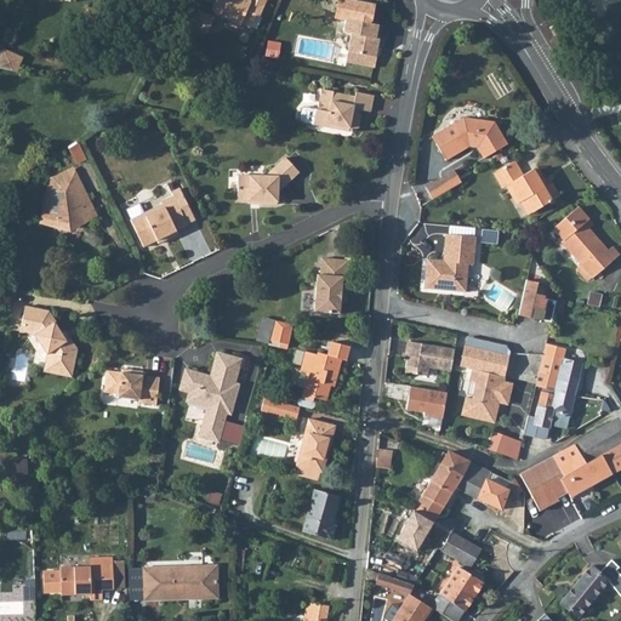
[(206,0),(212,3),(211,5),(198,10),(197,9),(191,21),(193,26),(201,29),(206,28),(211,18),(210,15),(211,13),(214,13),(227,20),(226,23),(229,26),(234,28),(239,28),(241,23),(251,28),(256,16),(260,18),(267,0),(206,0)]
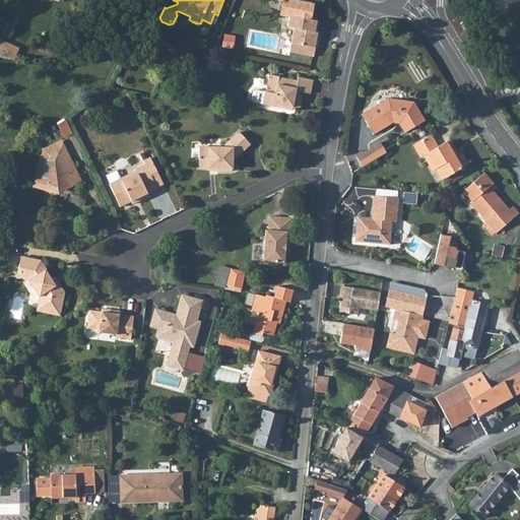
[(289,17),(288,27),(296,28),(291,53),(316,56),(318,41),(315,41),(318,21),(313,20),(315,9),(297,6),(295,18),(289,17)]
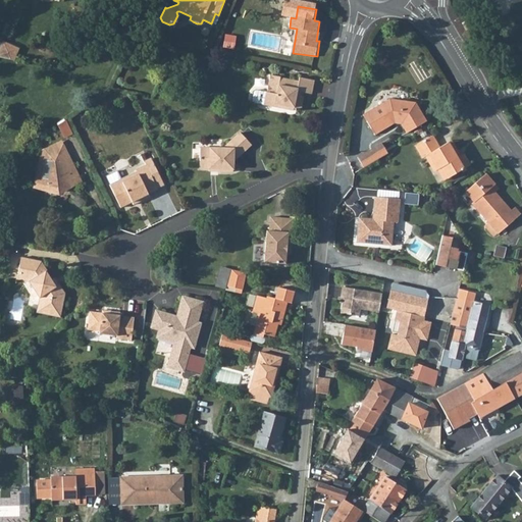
[(470,18),(465,21),(469,28),(474,24),(470,18)]
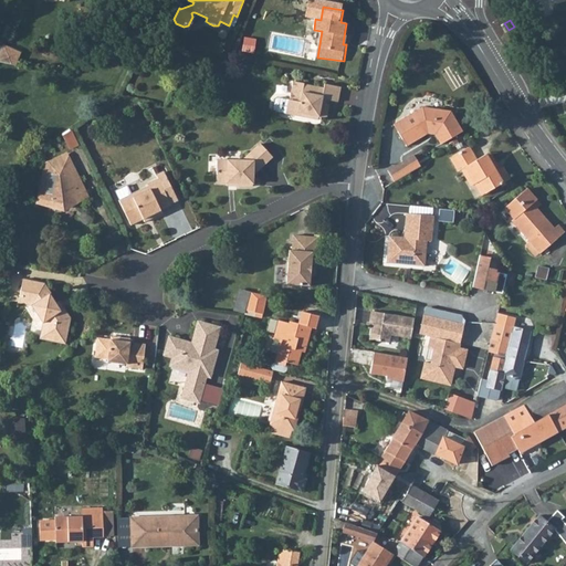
[(4,42),(0,52),(0,60),(16,64),(22,50),(4,42)]
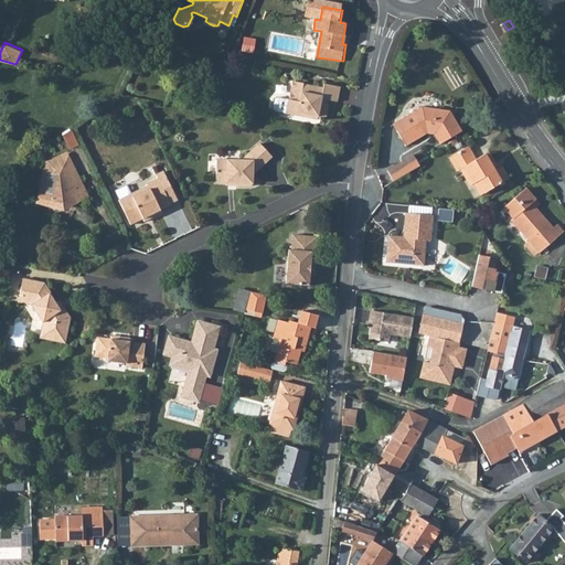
[(306,84),(294,82),(290,102),(278,99),(275,102),(274,112),(275,114),(298,118),(299,115),(319,118),(327,119),(329,105),(326,104),(327,100),(339,103),(341,89),(326,86),(324,89),(305,86),(306,84)]
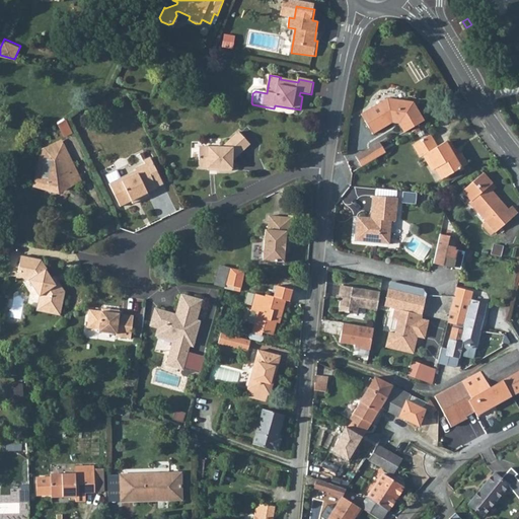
[(388,97),(363,112),(375,133),(398,121),(405,131),(426,120),(415,101),(388,97)]
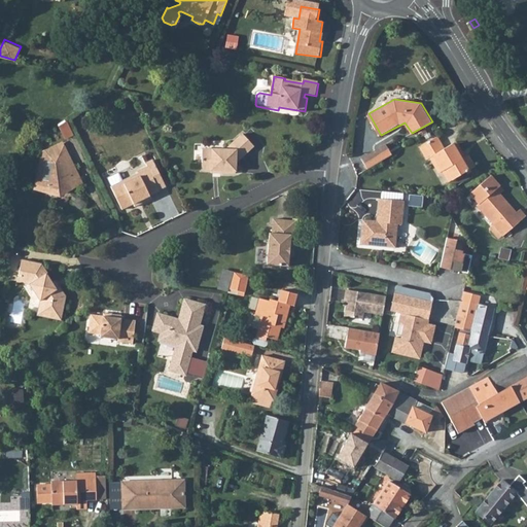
[(204,148),(204,168),(221,168),(221,172),(236,172),(237,162),(253,145),(242,133),(225,149),(204,148)]
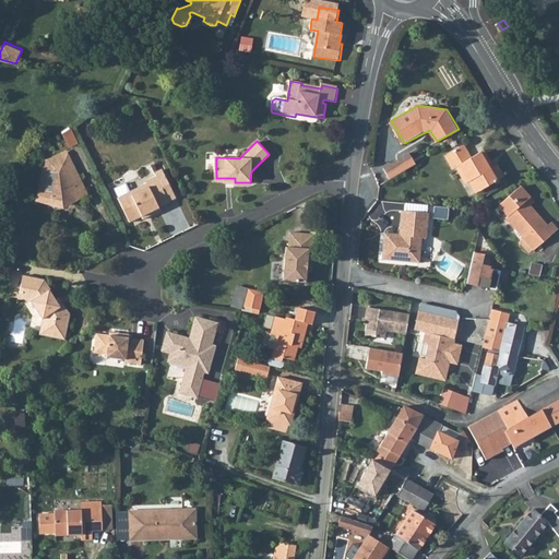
[(463,146),(445,156),(453,168),(459,165),(468,182),(474,179),(480,191),(503,177),(497,166),(490,169),(480,153),(471,158),(463,146)]
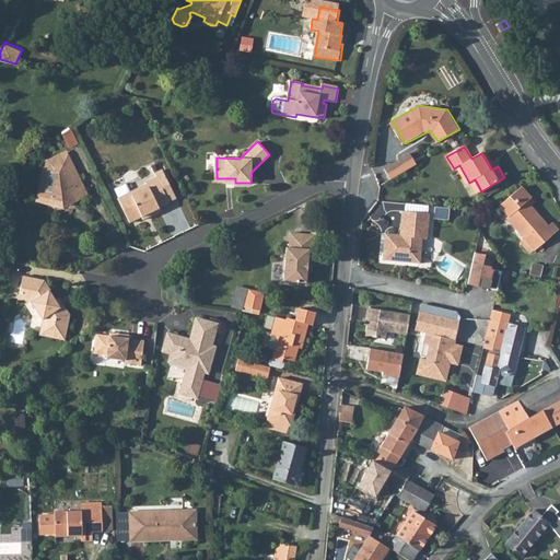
[(385,165),(392,177),(419,162),(411,150),(385,165)]
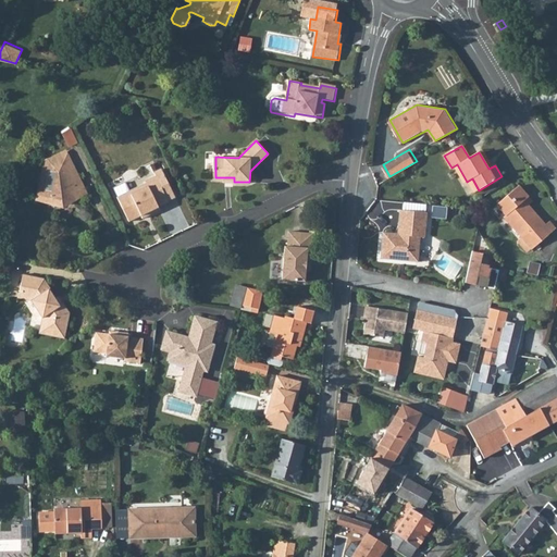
[(48,162),(40,200),(56,203),(66,201),(86,193),(66,153),(48,162)]
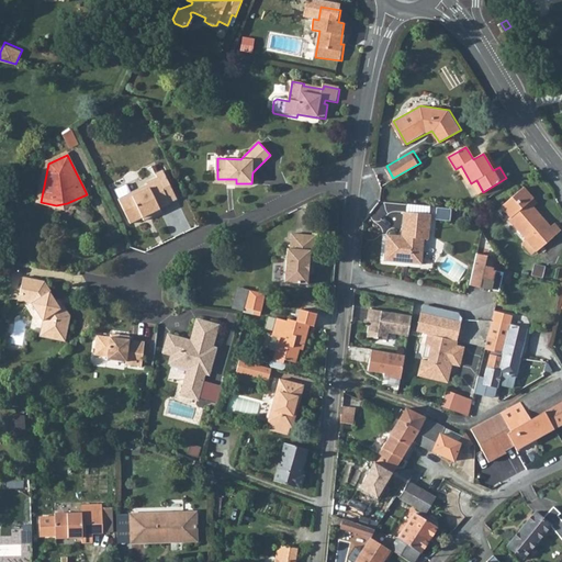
[(133,192),(121,198),(133,223),(154,212),(155,215),(164,211),(163,208),(172,203),(159,176),(148,181),(150,187),(134,195),(133,192)]
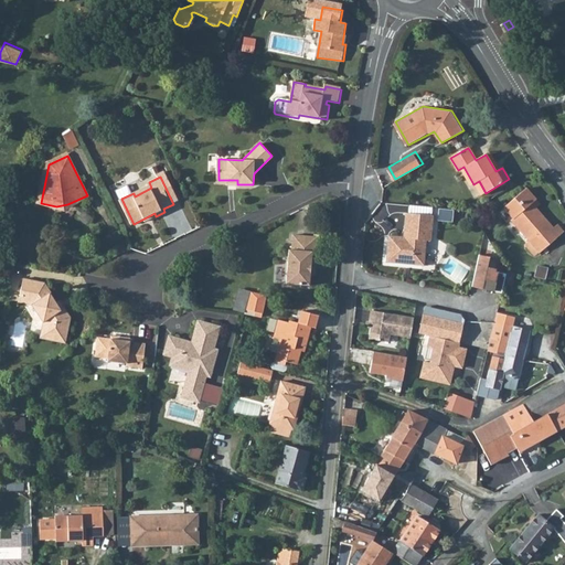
[(558,238),(552,231),(554,228),(533,203),(537,199),(529,188),(505,208),(513,217),(513,221),(528,236),(541,253),(558,238)]
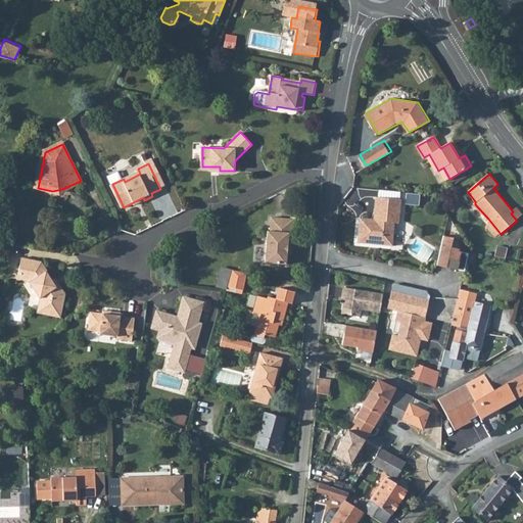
[(408,193),(407,203),(420,204),(421,194),(408,193)]
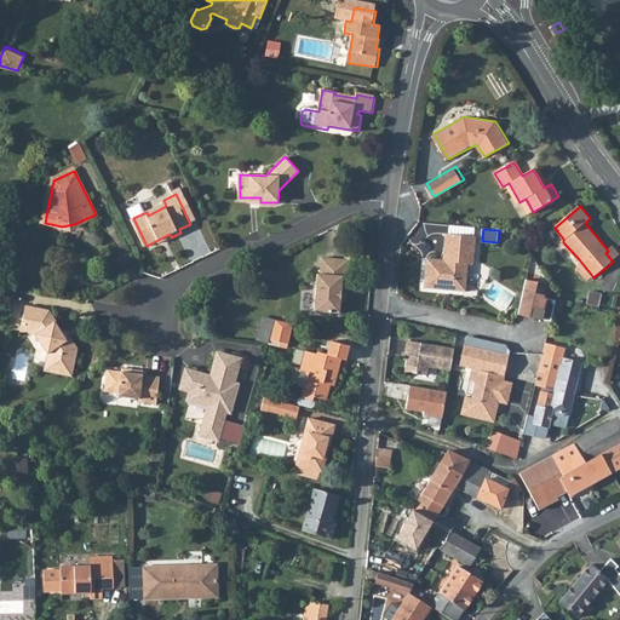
[(478,236),(447,233),(446,250),(448,250),(448,259),(428,257),(424,286),(466,291),(468,276),(465,276),(466,263),(475,264),(478,236)]
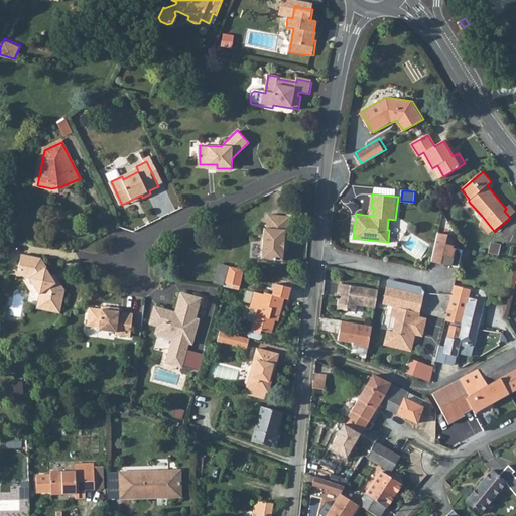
[(506,209),(504,211),(510,218),(515,212),(515,211),(511,206),(506,209)]
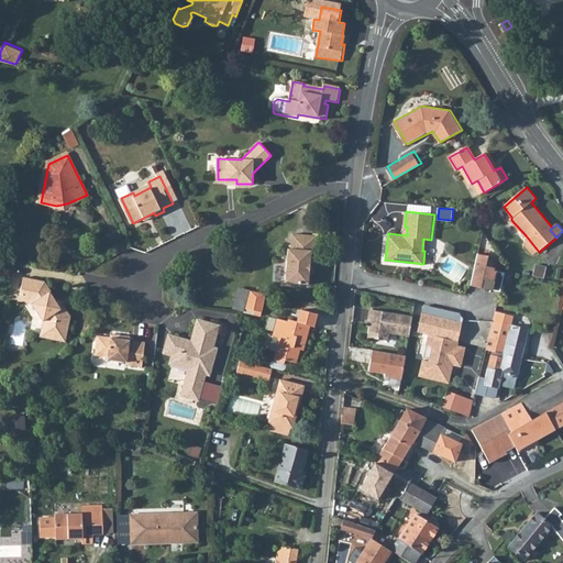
[(288,247),(286,279),(309,283),(311,263),(316,263),(318,234),(294,232),(293,247),(288,247)]
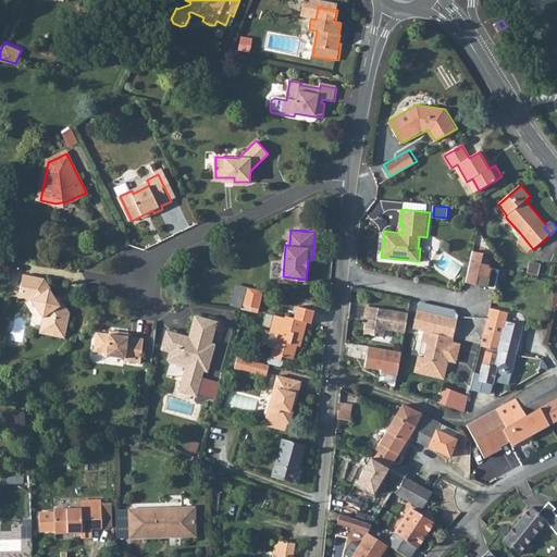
[(484,250),(474,248),(469,272),(475,274),(474,277),(478,279),(485,281),(485,283),(495,286),(499,267),(490,264),(491,262),(482,260),(484,250)]
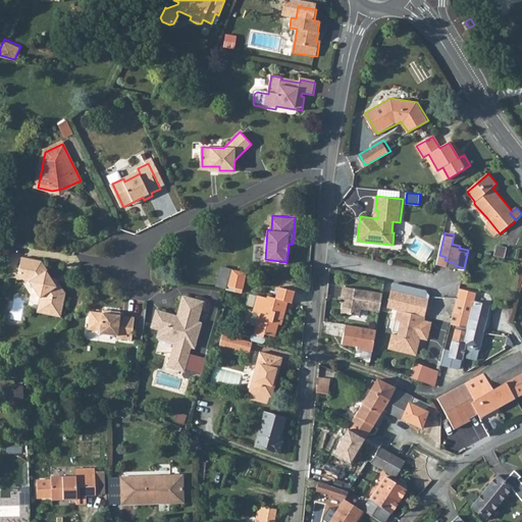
[(446,257),(439,255),(437,261),(448,263),(448,261),(445,260),(446,257)]
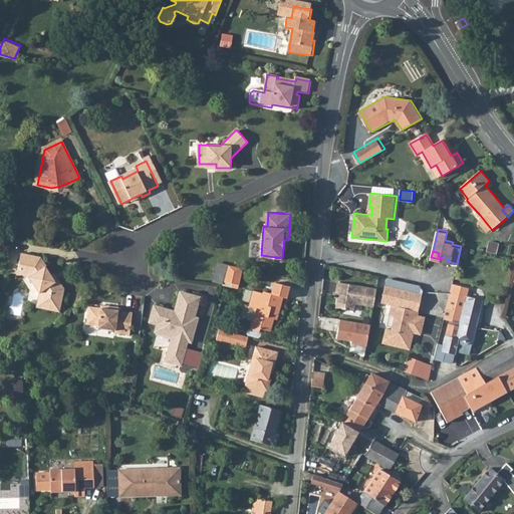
[(22,254),(20,268),(30,270),(38,280),(36,285),(41,291),(40,301),(51,303),(50,309),(62,311),(67,288),(61,280),(58,282),(51,273),(49,275),(44,269),(48,266),(42,258),(22,254)]
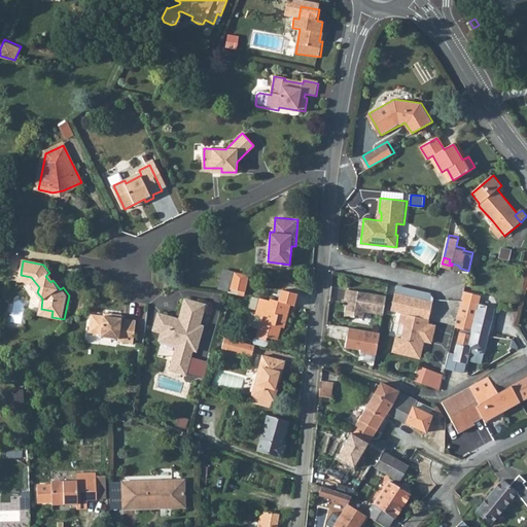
[(234,276),(231,288),(239,290),(243,275),(244,275),(250,276),(251,274),(245,273),(235,271),(234,276)]
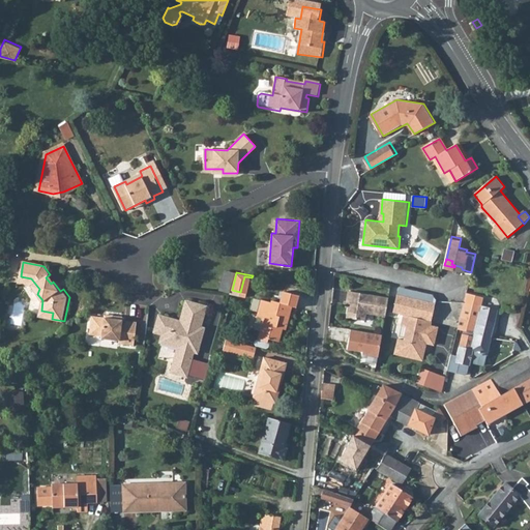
[(221,290),(231,293),(232,290),(235,277),(225,274),(221,290)]
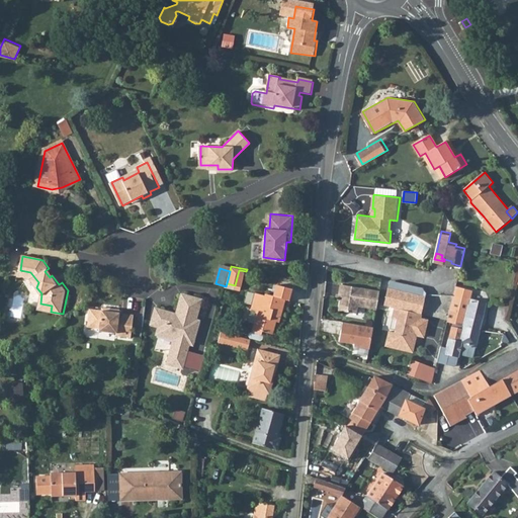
[(30,272),(20,270),(19,276),(31,279),(36,287),(38,282),(30,272)]
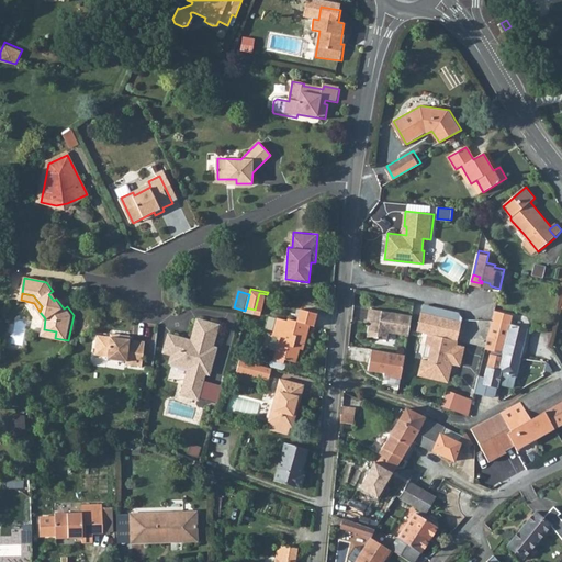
[(259,293),(255,310),(262,312),(267,294),(260,293),(259,293)]
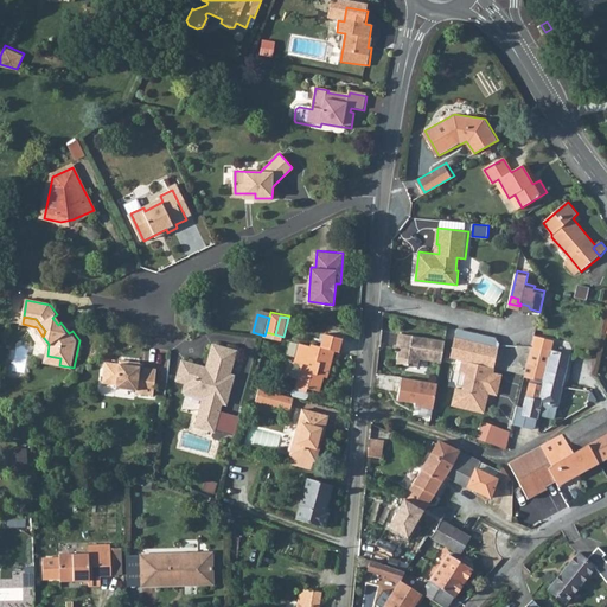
[(442,362),(446,334),(401,326),(400,338),(406,339),(404,342),(401,345),(397,363),(419,366),(420,358),(442,362)]
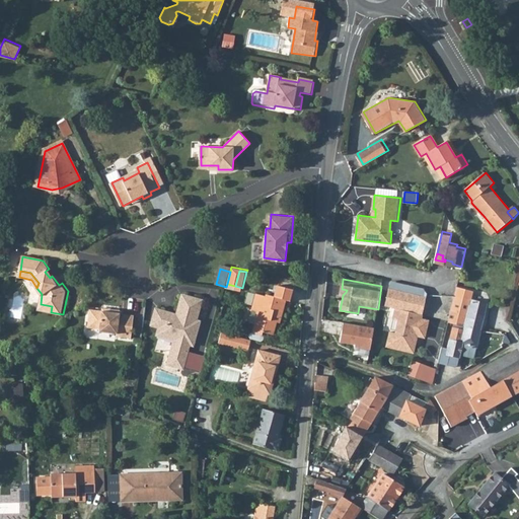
[(423,288),(391,280),(390,285),(428,294),(429,290),(423,288)]
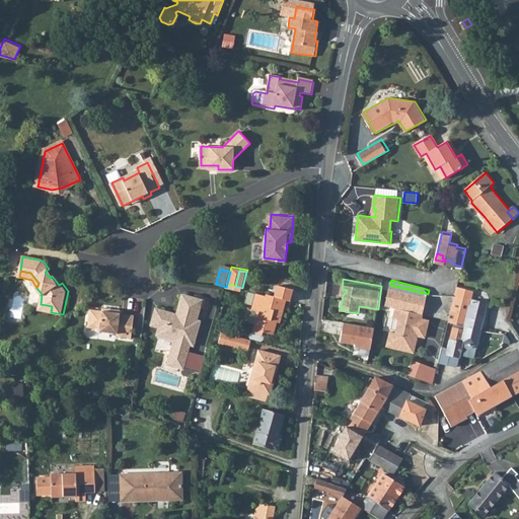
[(454,298),(449,319),(466,323),(482,327),(486,311),(488,300),(472,297),(474,288),(457,284),(454,295),(454,298)]
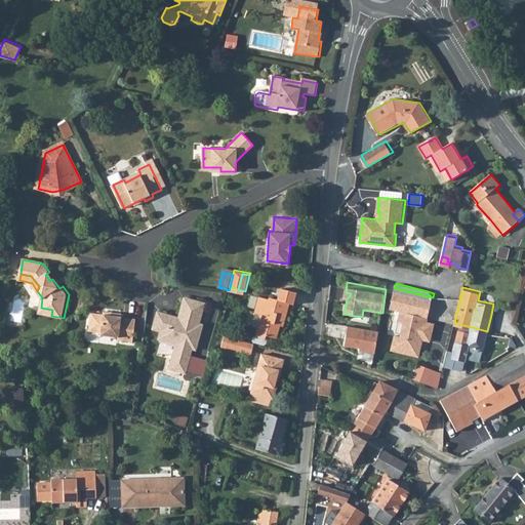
[(433,297),(395,288),(390,309),(401,312),(428,318),(433,297)]
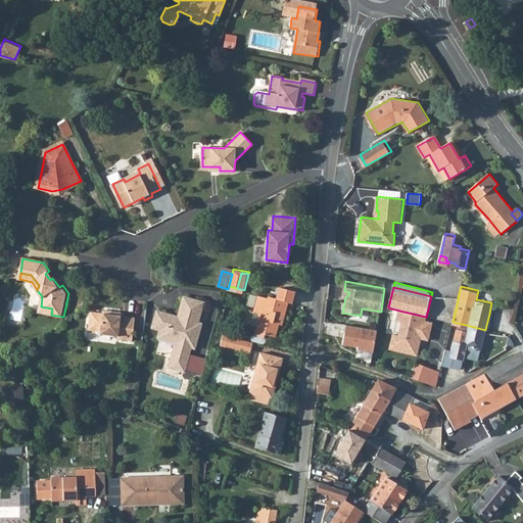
[(277,300),(267,298),(267,299),(258,297),(253,316),(259,317),(257,323),(259,323),(254,337),(252,338),(252,341),(253,343),(252,345),(263,347),(263,345),(265,344),(266,341),(265,340),(266,336),(277,339),(281,323),(285,320),(289,304),(292,305),(295,294),(280,289),(277,300)]
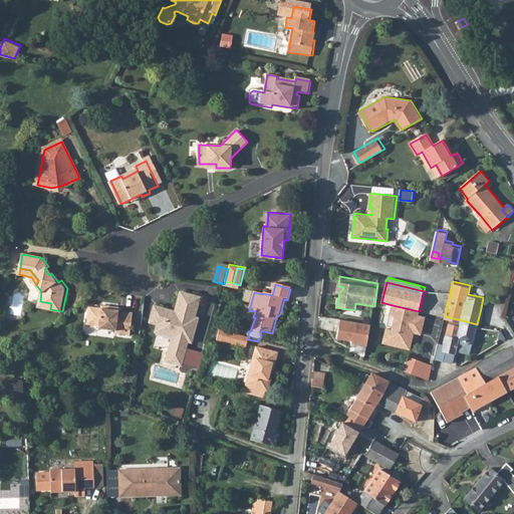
[(247,289),(244,299),(250,301),(253,291),(247,289)]
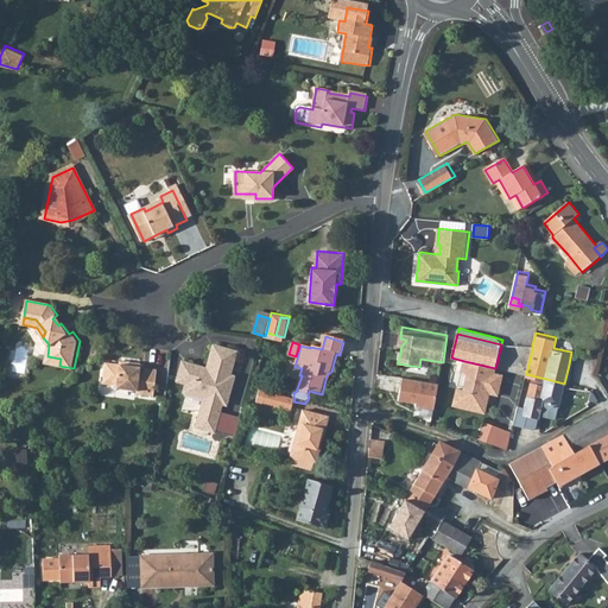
[(238,350),(215,344),(209,367),(209,369),(204,372),(201,366),(184,361),(179,379),(188,382),(185,392),(207,397),(198,425),(216,430),(223,401),(228,403),(236,375),(232,374),(238,350)]
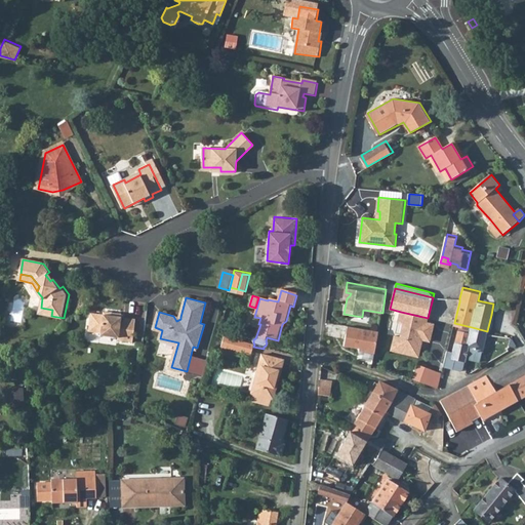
[(41,308),(39,314),(51,316),(52,310),(41,308)]
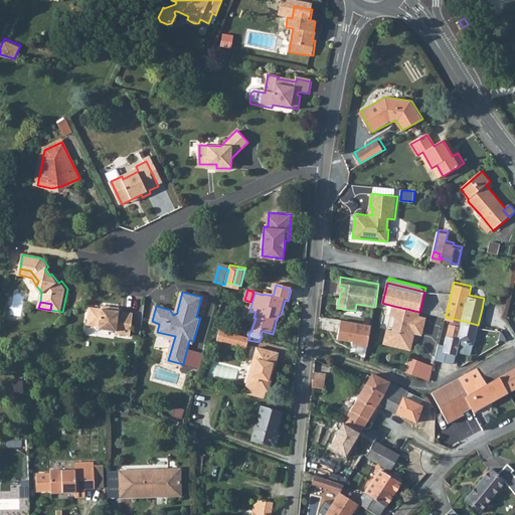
[(93,307),(89,324),(102,326),(101,329),(118,332),(118,334),(132,337),(135,314),(120,312),(121,308),(109,306),(108,310),(93,307)]
